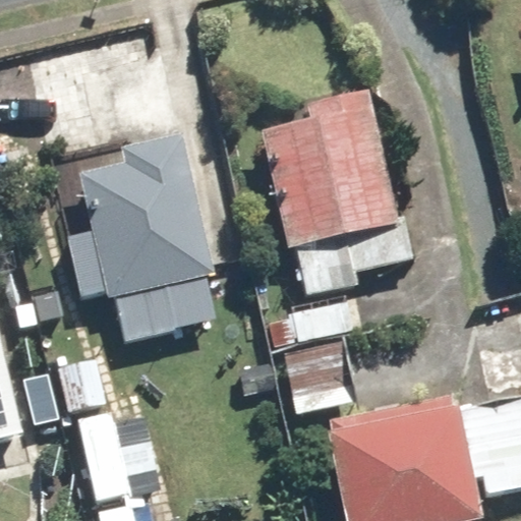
[(369,103),(254,132),(297,300),(412,271),(369,103)]
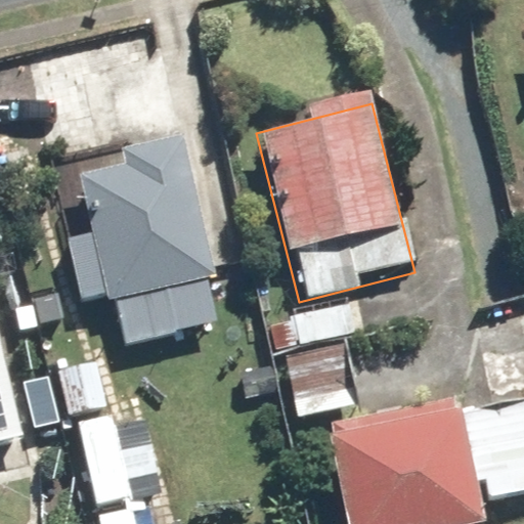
[(82,311),(115,303),(126,348),(219,323),(208,280),(229,274),(207,184),(194,187),(180,132),(122,146),(125,161),(79,173),(92,225),(61,233),(82,311)]
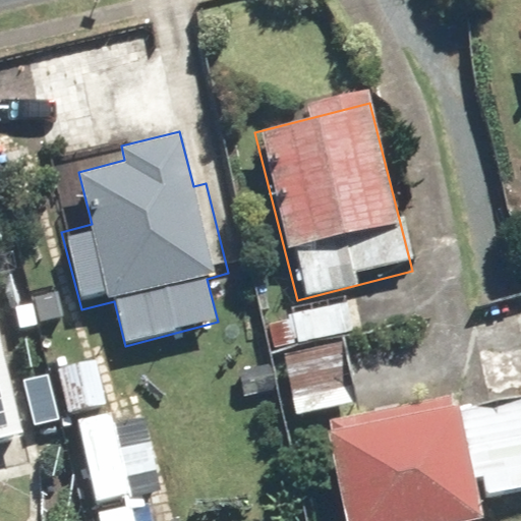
[(520,494),(520,399),(456,414),(436,327),(272,364),(284,417),(343,403),(350,431),(328,437),(346,520),(484,520),(480,504),(520,494)]
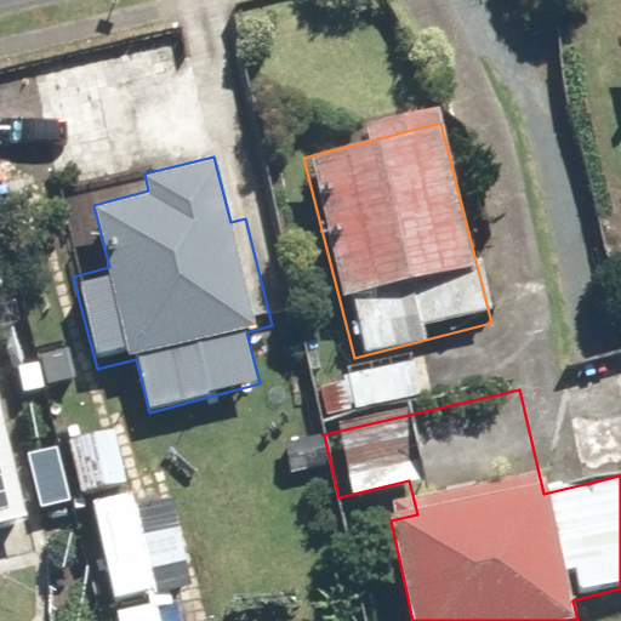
[(0,527),(30,519),(0,408),(0,527)]
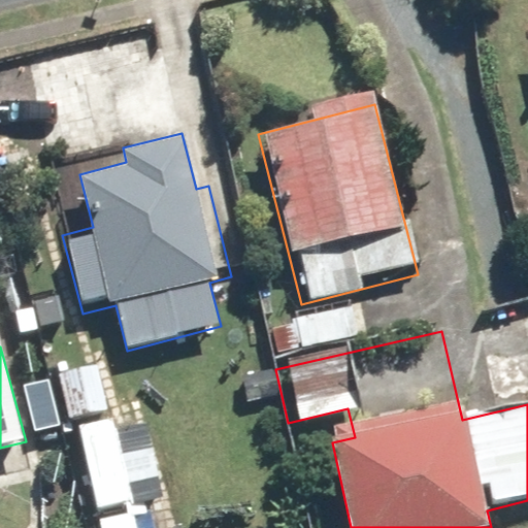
[(101,361),(53,371),(65,427),(113,416),(101,361)]
